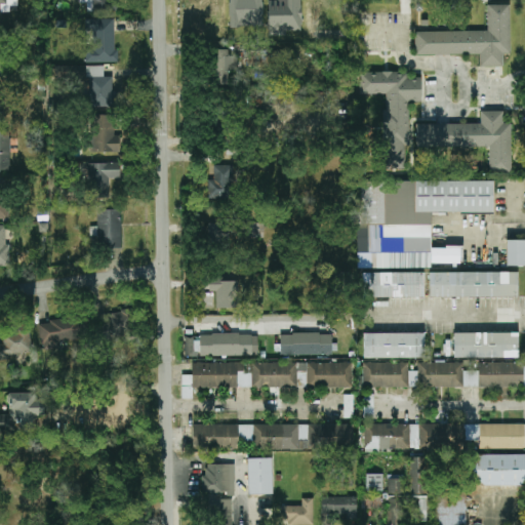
[(0,0),(0,12),(10,12),(10,6),(17,6),(16,0),(0,0)]
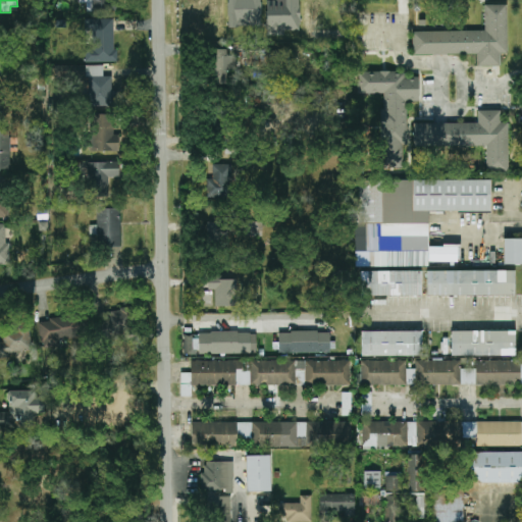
[(260,0),(227,0),(228,28),(261,27),(260,0)]
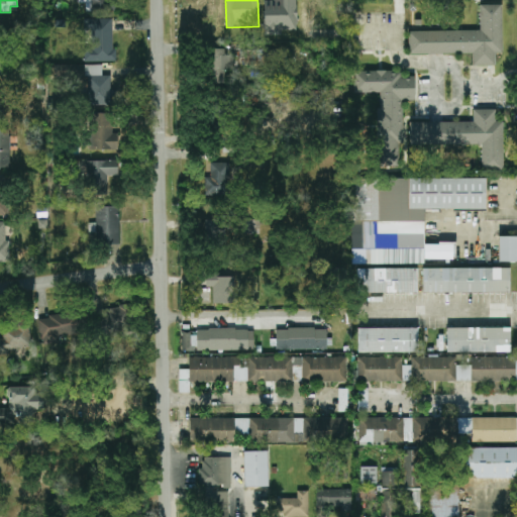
[(264,0),(264,35),(281,35),(281,30),(297,29),(297,0),(272,0),(264,0)]
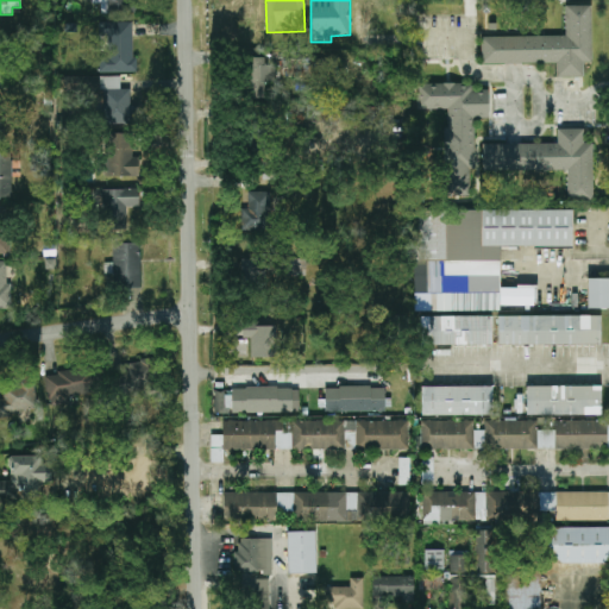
[(482,64),(557,63),(557,77),(583,77),(583,63),(592,63),(591,6),(565,6),(566,36),(481,37),(482,64)]
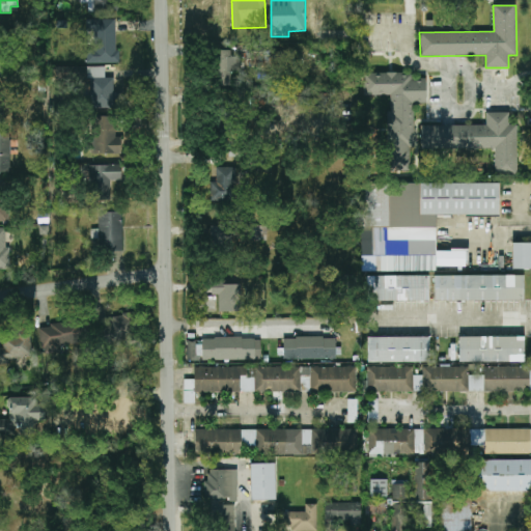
[(87,63),(119,63),(119,52),(116,52),(115,20),(87,20),(87,42),(95,42),(95,50),(87,50),(87,63)]
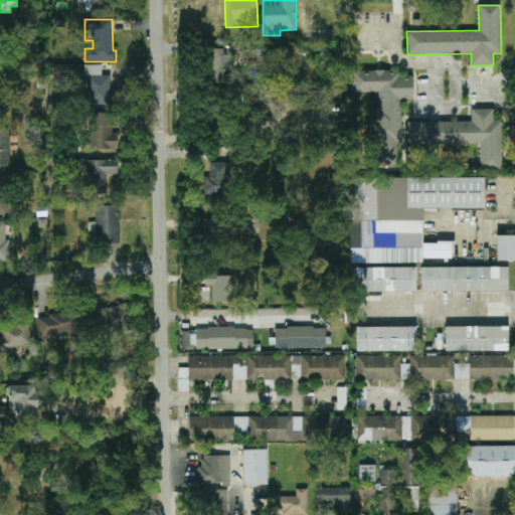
[(232,55),(224,55),(224,49),(213,48),(213,82),(224,82),(224,70),(232,70),(232,55)]
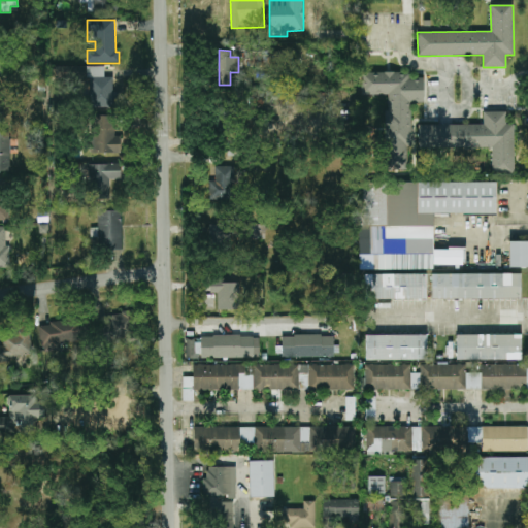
[(268,70),(281,69),(279,51),(268,52),(268,70)]
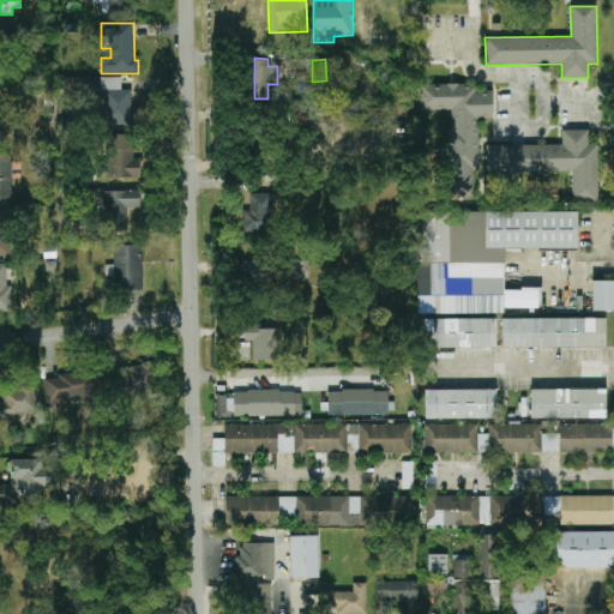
[(104,126),(140,126),(140,108),(131,108),(131,90),(121,90),(121,78),(62,78),(62,91),(103,91),(104,126)]
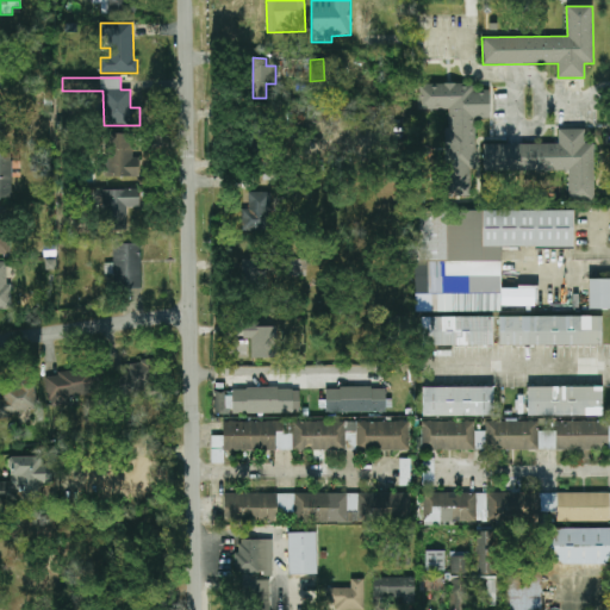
[(417,110),(448,110),(448,122),(442,122),(443,197),(471,197),(471,170),(475,170),(475,118),(490,118),(490,89),(474,91),(474,83),(417,83),(417,110)]
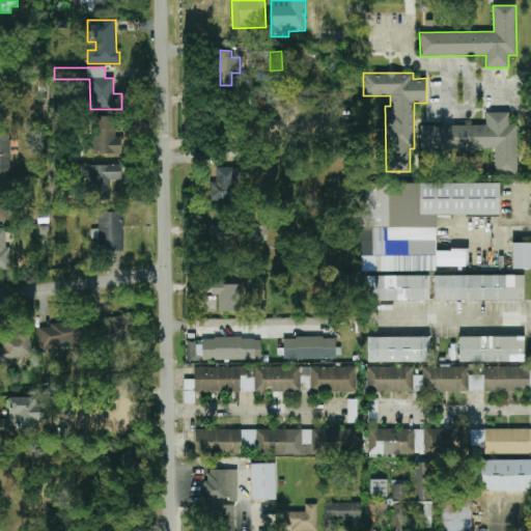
[(330,107),(330,93),(267,93),(267,107),(330,107)]
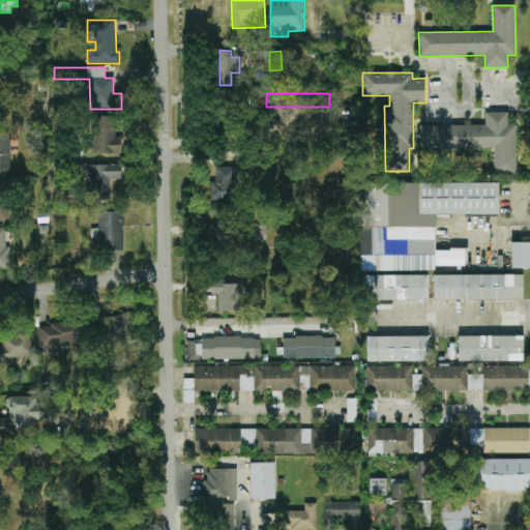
[(420,149),(494,148),(494,174),(516,174),(516,124),(508,124),(507,112),(484,113),(484,124),(419,125),(420,149)]
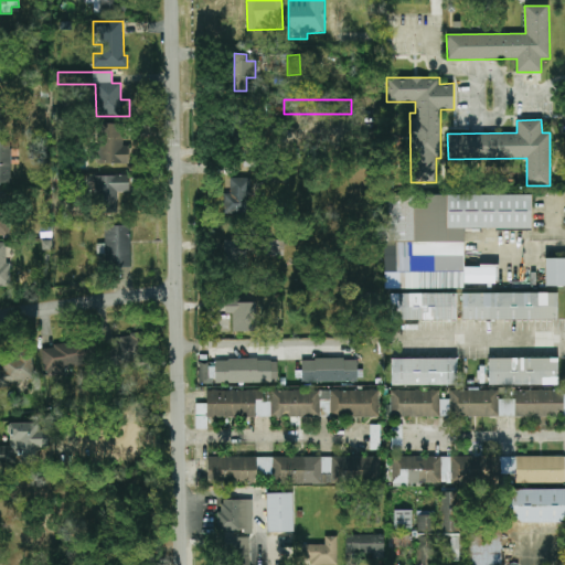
[(123,124),(99,125),(100,164),(129,164),(128,147),(124,147),(123,124)]
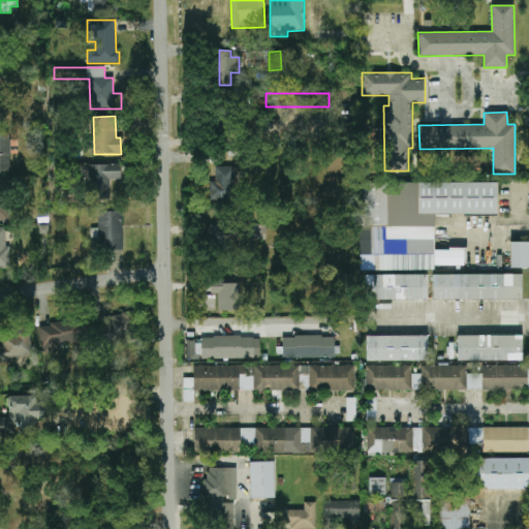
[(10,132),(0,132),(0,173),(10,173),(10,132)]
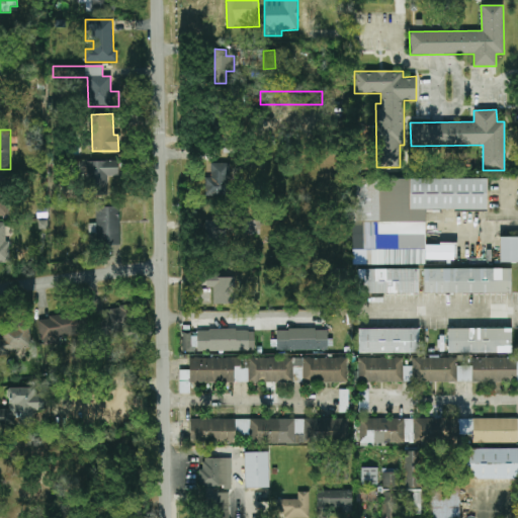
[(87,161),(88,194),(108,194),(107,176),(118,176),(118,161),(87,161)]
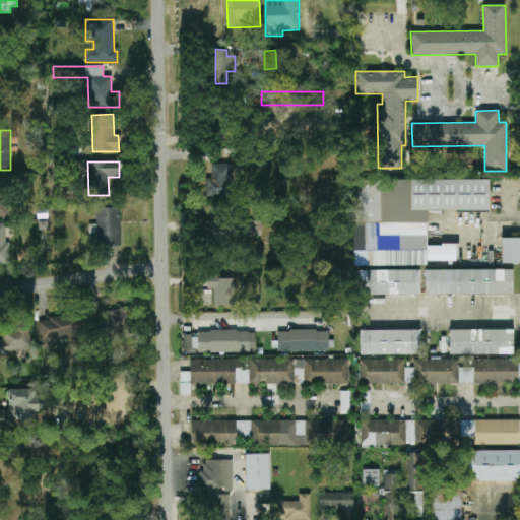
[(231,164),(211,165),(212,178),(206,179),(207,197),(232,197),(231,164)]
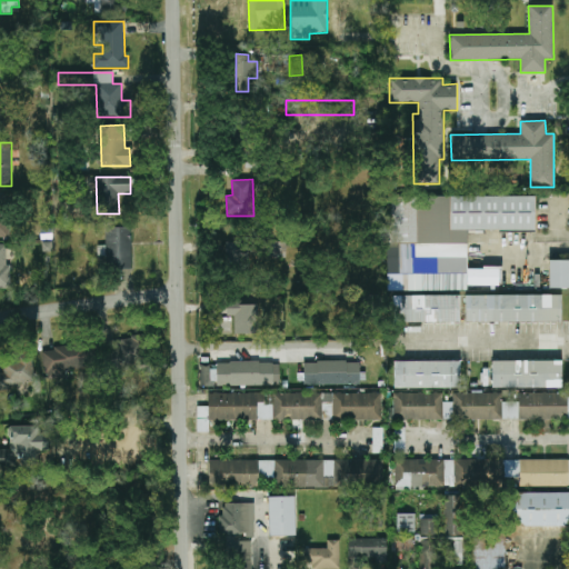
[(535,197),(396,197),(396,203),(387,203),(387,292),(392,292),(392,322),(460,322),(460,296),(440,296),(440,290),(467,290),(467,286),(498,286),(498,270),(468,270),(468,231),(535,231),(535,197)]
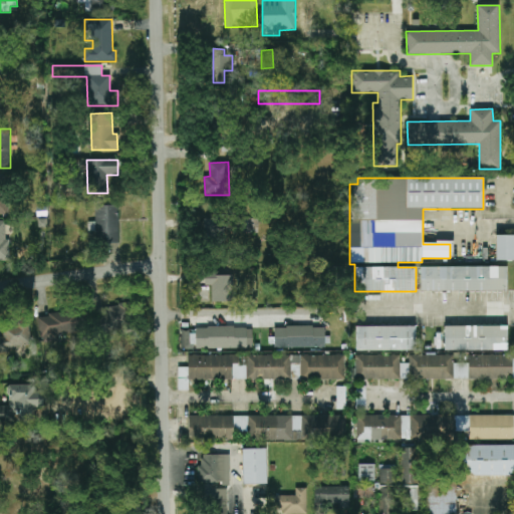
[(119,243),(118,206),(95,206),(95,224),(89,224),(89,230),(97,230),(97,244),(119,243)]
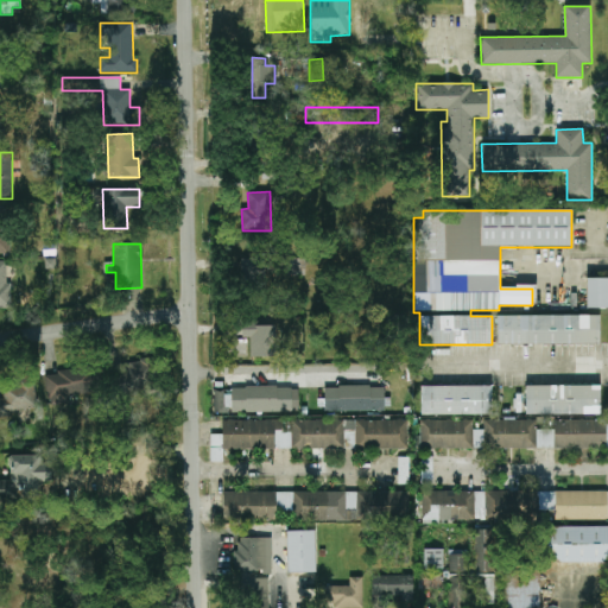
[(264,258),(241,259),(244,292),(266,291),(264,258)]
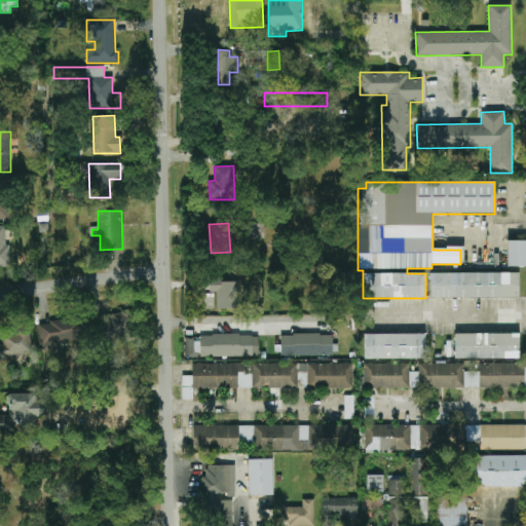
[(264,225),(249,224),(248,238),(264,238),(264,225)]
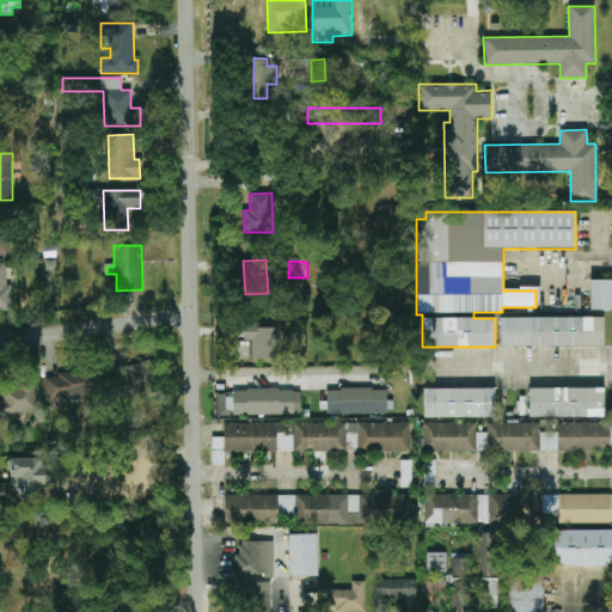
[(0,311),(11,311),(11,285),(7,285),(6,263),(0,263),(0,311)]
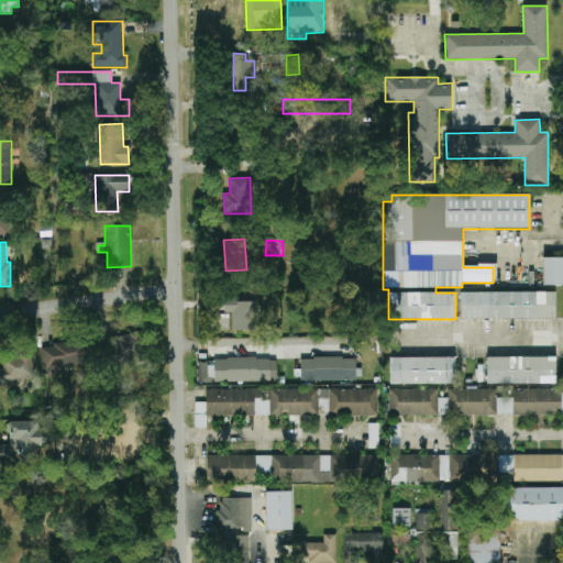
[(544,286),(562,285),(562,257),(544,258),(544,286)]
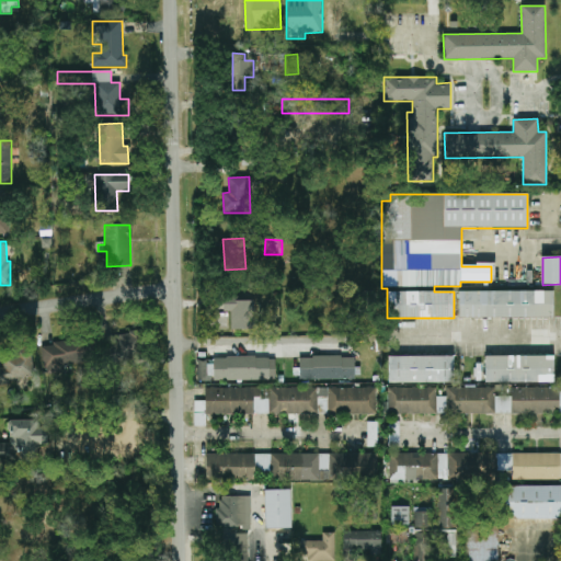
[(553,290),(459,292),(459,318),(553,317),(553,290)]
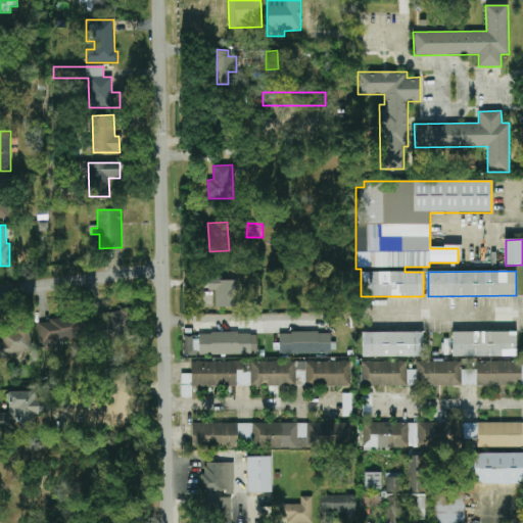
[(216,290),(216,306),(237,306),(237,278),(208,278),(208,290),(216,290)]
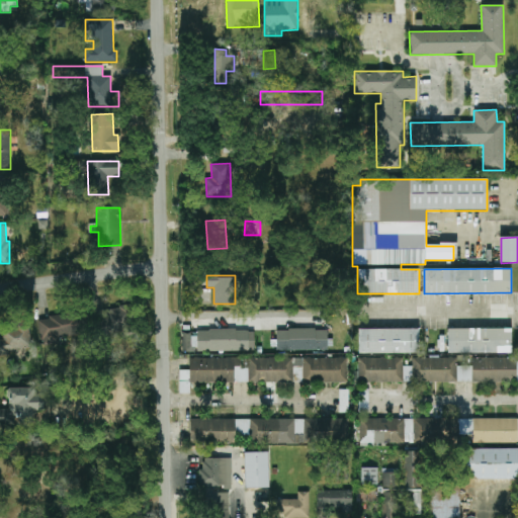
[(137,334),(132,306),(99,311),(104,339),(137,334)]
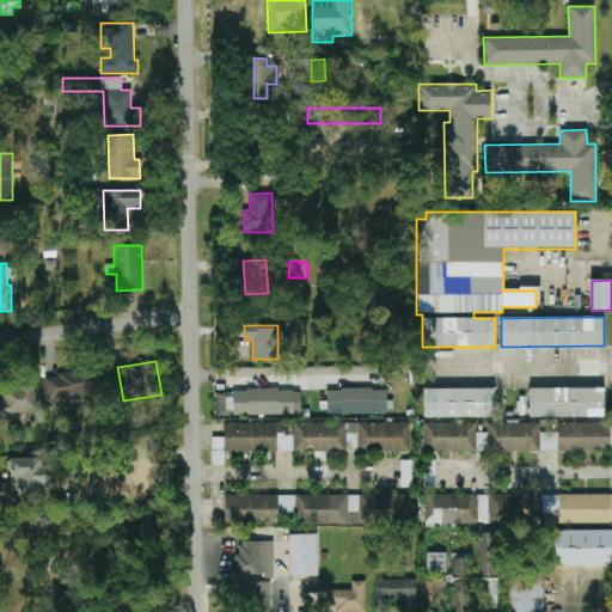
[(71,407),(71,398),(103,397),(102,372),(46,374),(48,408),(71,407)]
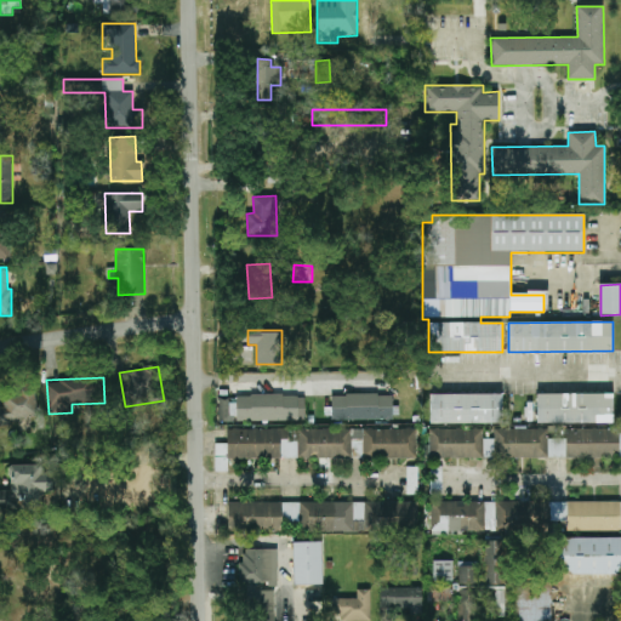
[(0,408),(0,423),(39,419),(36,394),(3,398),(4,408),(0,408)]
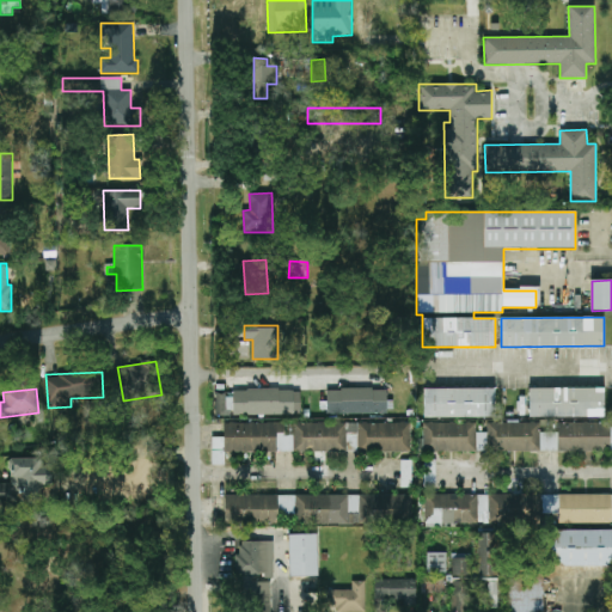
[(326,391),(328,415),(387,414),(386,389),(326,391)]
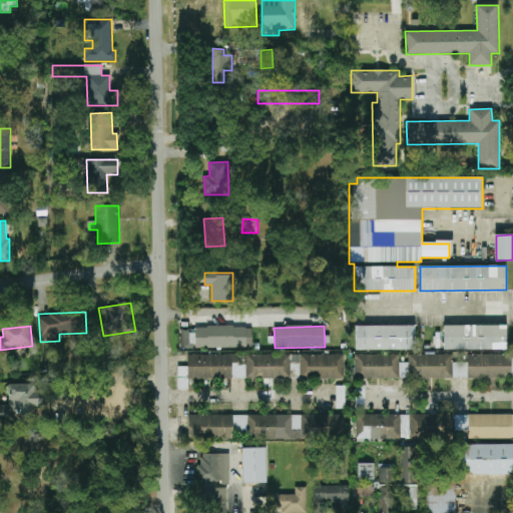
[(415,327),(356,326),(355,349),(414,351),(415,327)]
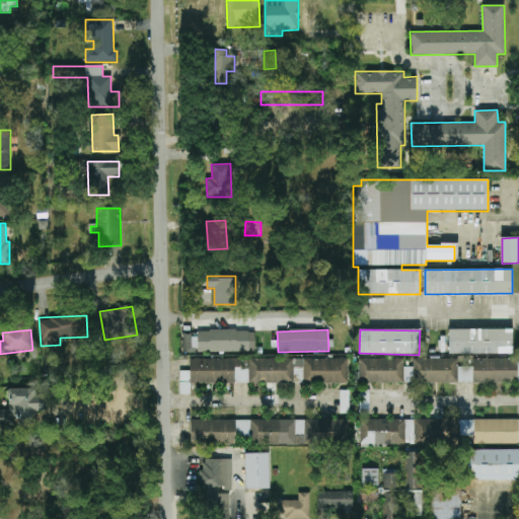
[(512,329),(449,329),(449,354),(512,354),(512,329)]
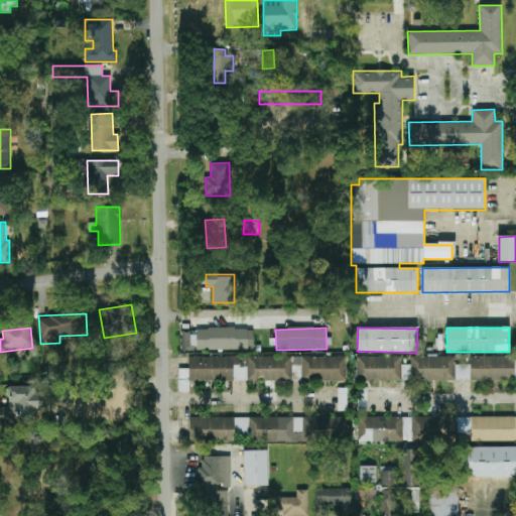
[(181,351),(248,350),(247,330),(181,330),(181,351)]
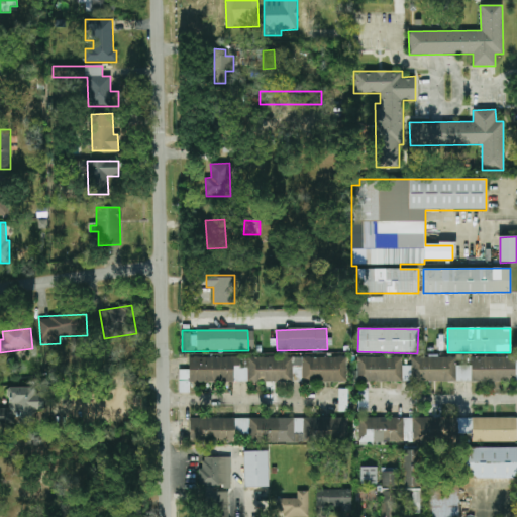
[(302,381),(346,382),(347,357),(302,356),(302,381)]
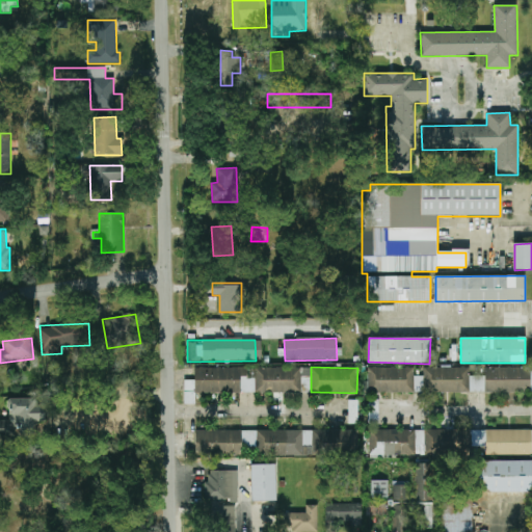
[(413,367),(368,368),(368,393),(414,393),(413,367)]
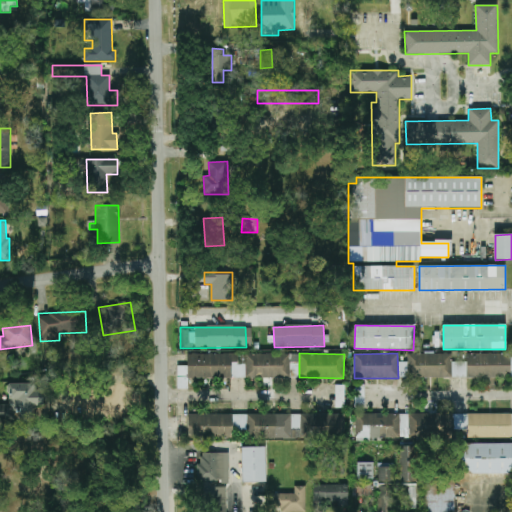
[(298,354),(187,354),(187,366),(177,366),(177,389),(188,389),(188,378),(289,378),(289,369),(293,369),(293,364),(298,364),(298,354)]
